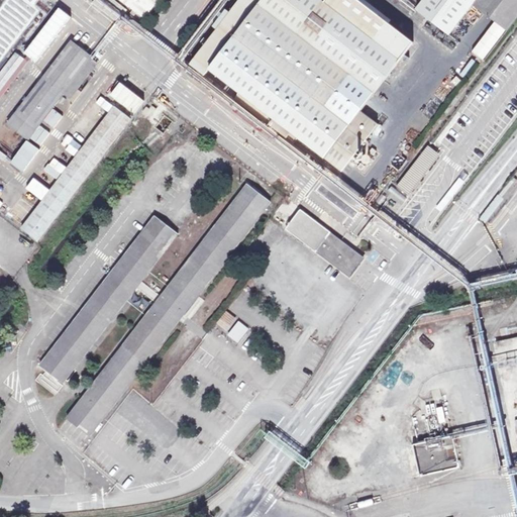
[(119,0),(144,18),(158,0),(119,0)]
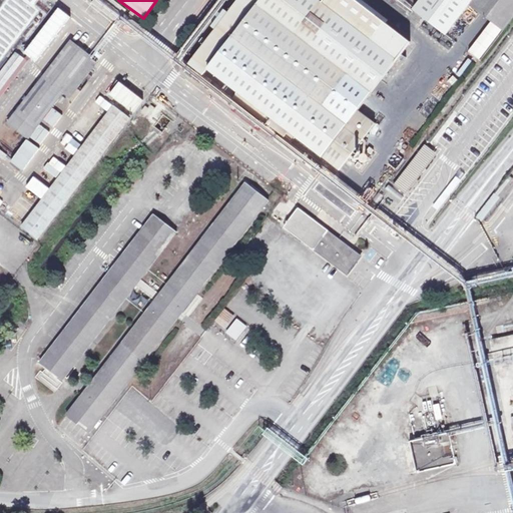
[(359,110),(411,42),(356,0),(238,0),(228,13),(216,29),(193,58),(237,92),(295,136),(340,170),(376,122),(359,110)]
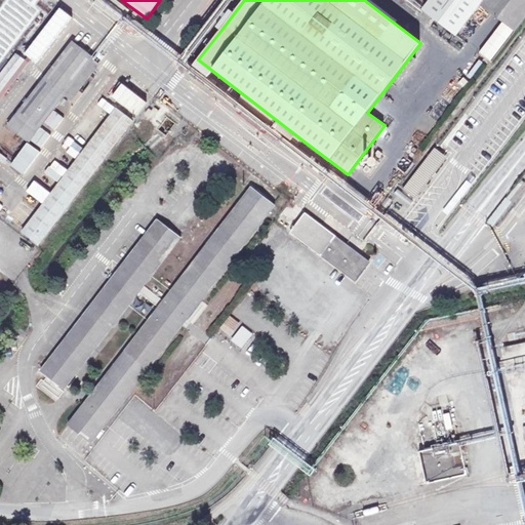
[(430,0),(422,9),(457,35),(481,5),(484,0),(430,0)]
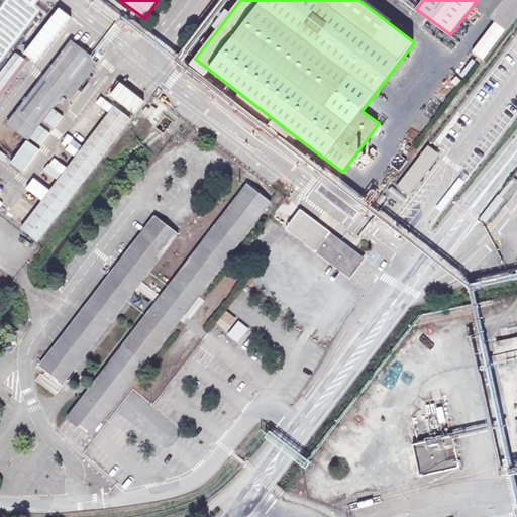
[(516,0),(477,0),(474,5),(508,31),(516,18),(516,0)]
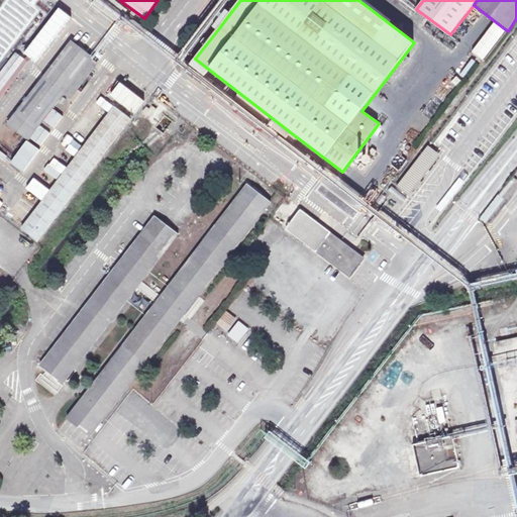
[(218,29),(230,13),(223,7),(214,20),(217,22),(214,26),(218,29)]
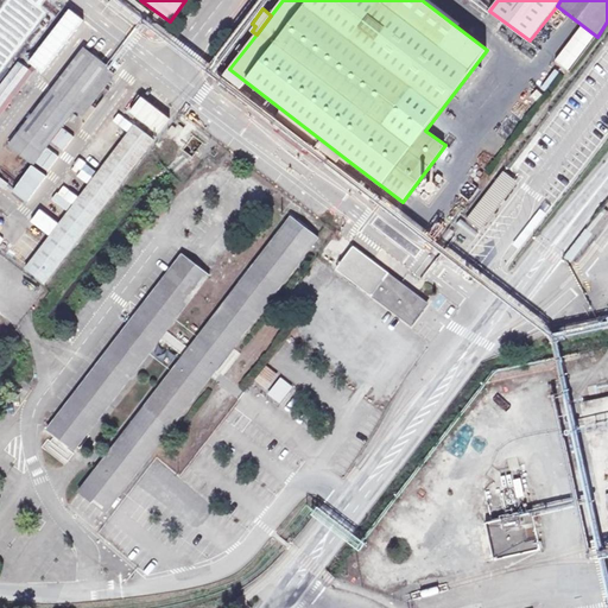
[(36,44),(54,57),(77,26),(61,13),(36,44)]
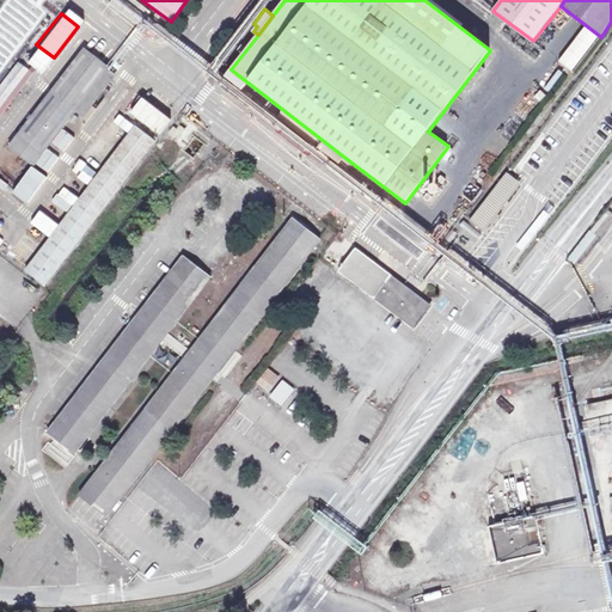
[(86,48),(18,135),(42,154),(109,66),(86,48)]
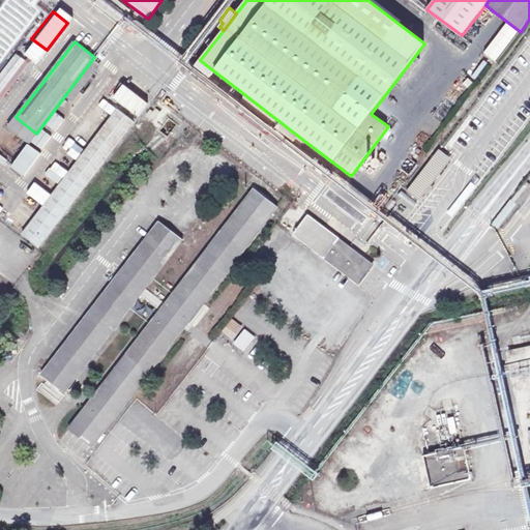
[(0,104),(30,64),(16,53),(0,72),(0,104)]
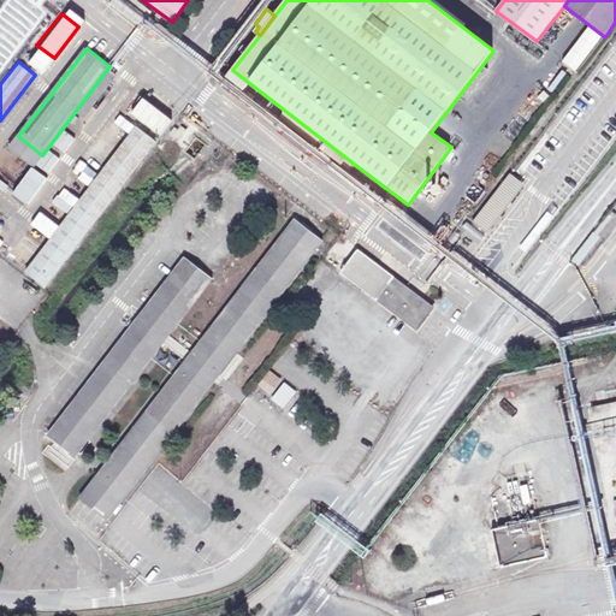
[(129,112),(160,136),(172,120),(141,96),(129,112)]
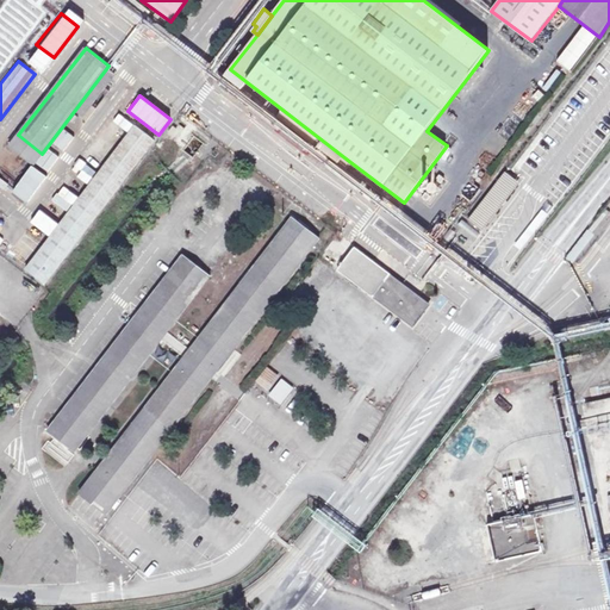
[(350,162),(282,110),(277,117),(344,169),(350,162)]
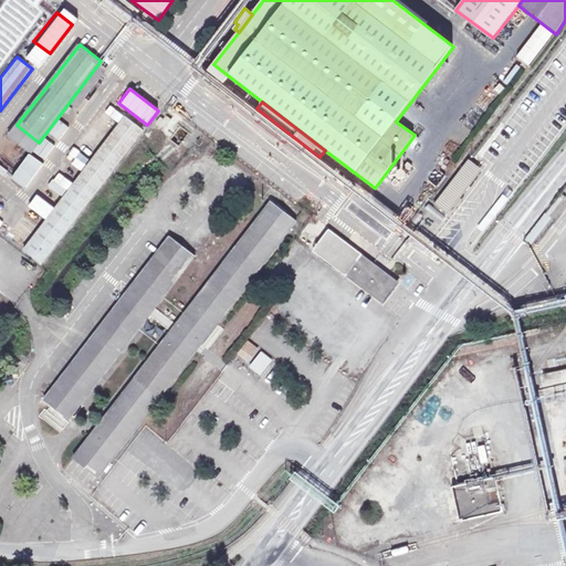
[(144,129),(126,116),(23,251),(42,264),(144,129)]
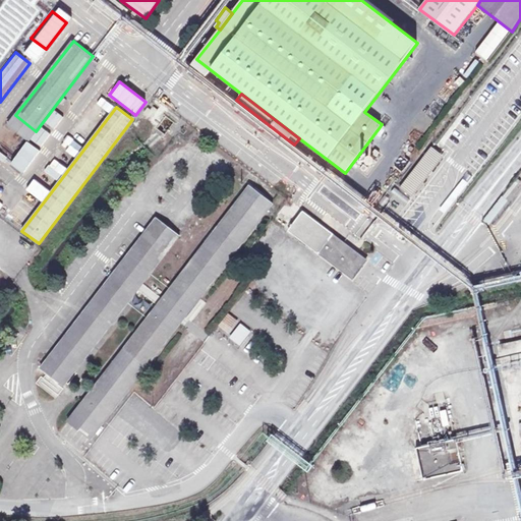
[(243,109),(239,114),(258,129),(263,123),(243,109)]
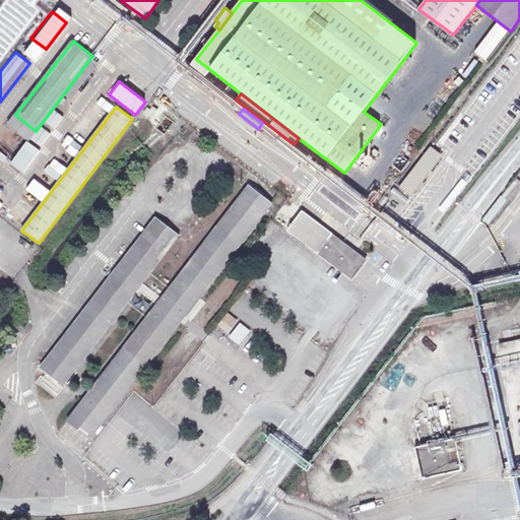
[(55,128),(61,115),(53,112),(47,124),(55,128)]
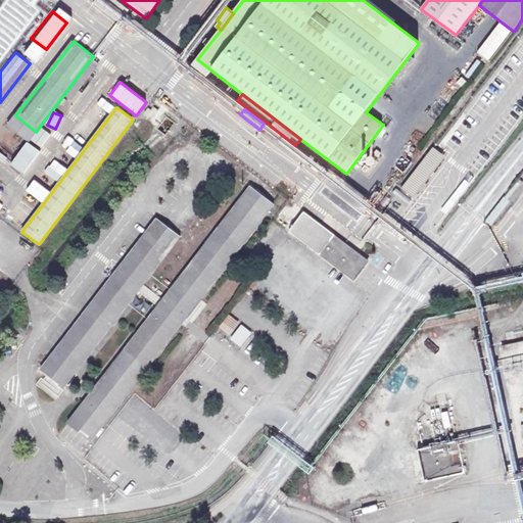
[(36,132),(15,115),(8,126),(28,142),(36,132)]
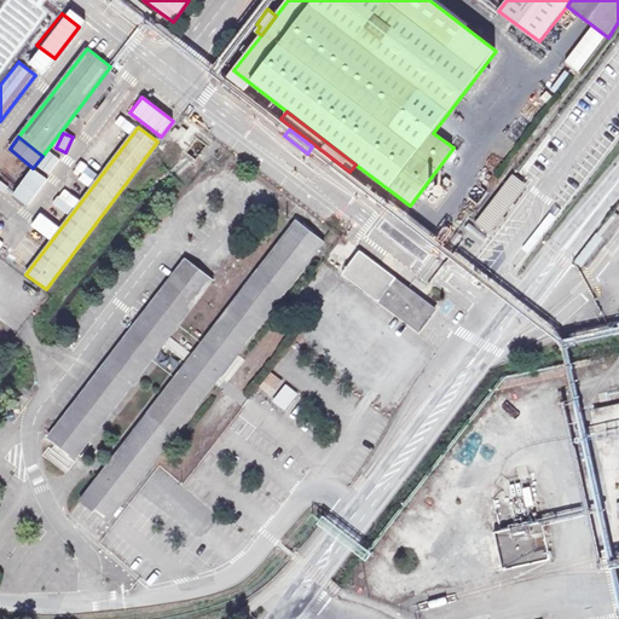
[(91,181),(97,173),(81,161),(75,169),(91,181)]
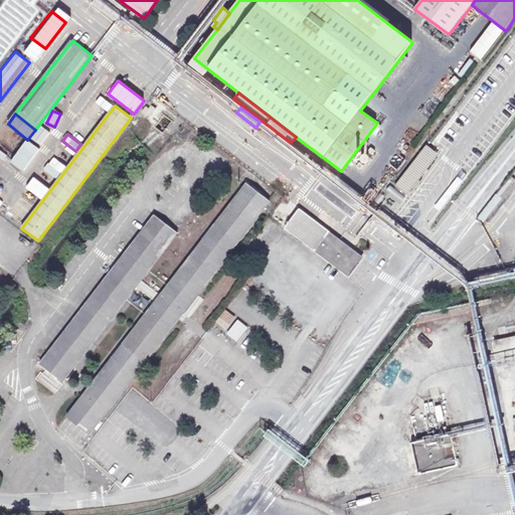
[(22,172),(39,149),(26,139),(9,162),(22,172)]
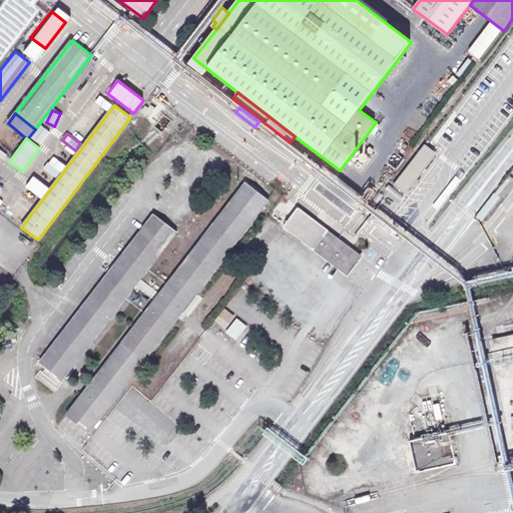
[(280,145),(300,160),(304,154),(284,139),(280,145)]
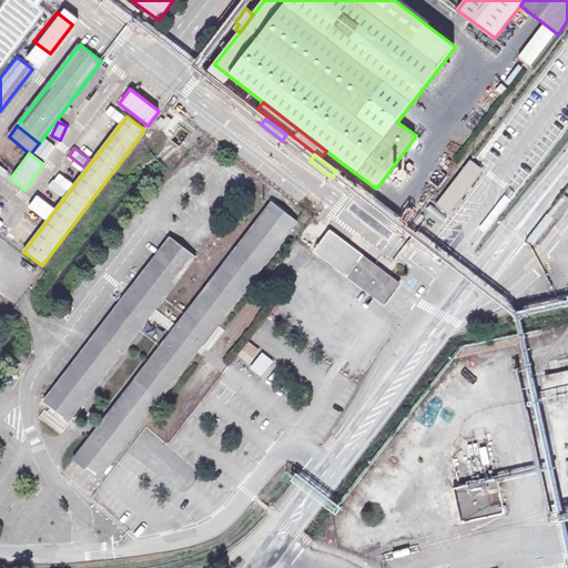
[(447,214),(483,169),(472,160),(436,205),(447,214)]
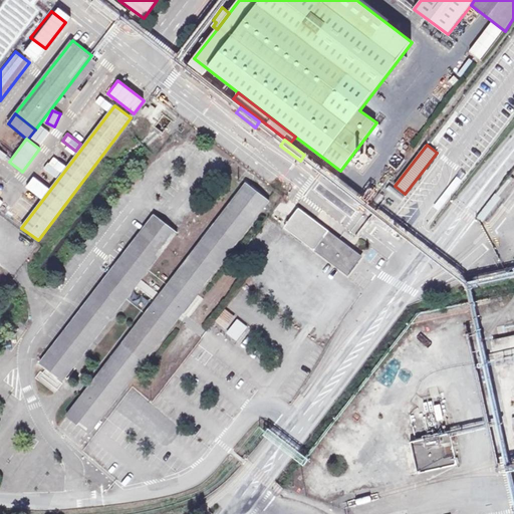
[(499,196),(511,181),(508,179),(496,194),(499,196)]
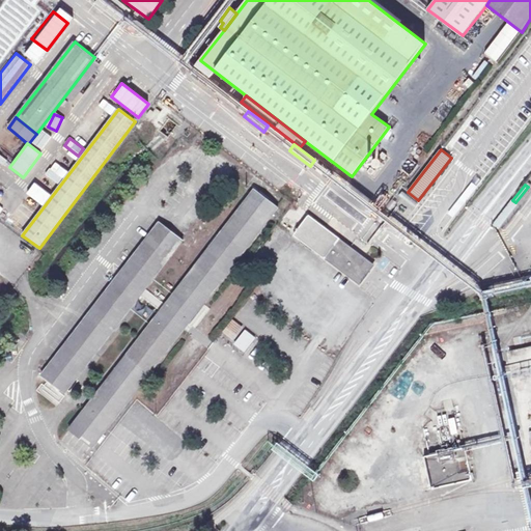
[(70,430),(91,448),(278,206),(256,190),(70,430)]
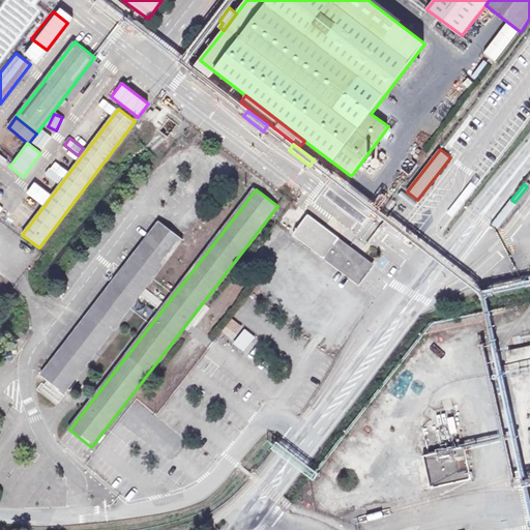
[(497,229),(517,204),(514,202),(511,200),(510,199),(491,225),(497,229)]
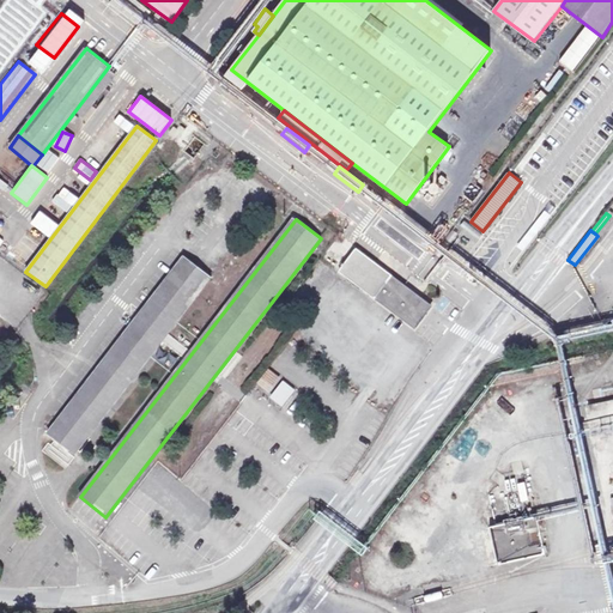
[(337,273),(414,329),(432,304),(354,248),(337,273)]
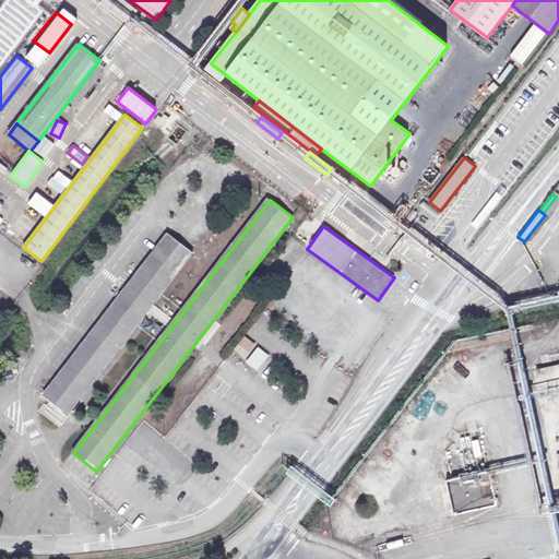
[(44,396),(68,414),(192,252),(169,234),(44,396)]
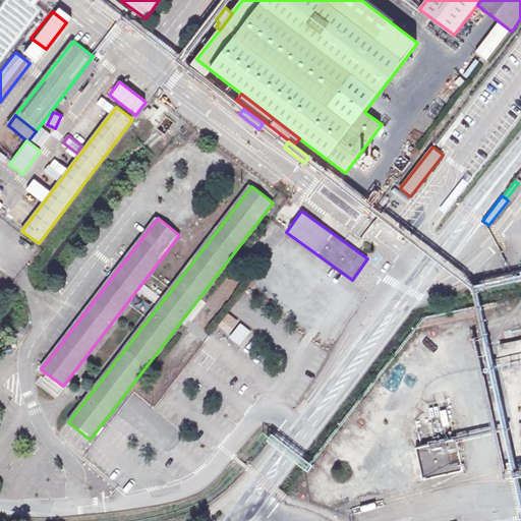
[(328,226),(343,237),(345,233),(342,231),(331,222),(328,226)]
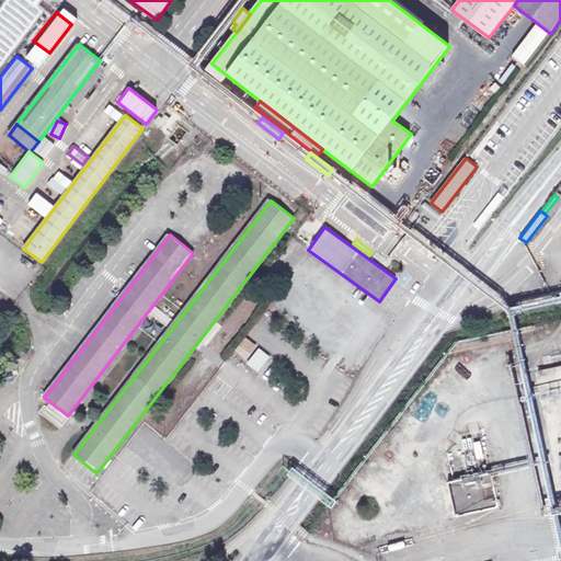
[(375,241),(368,249),(371,251),(375,247),(392,261),(386,268),(389,271),(398,259),(375,241)]
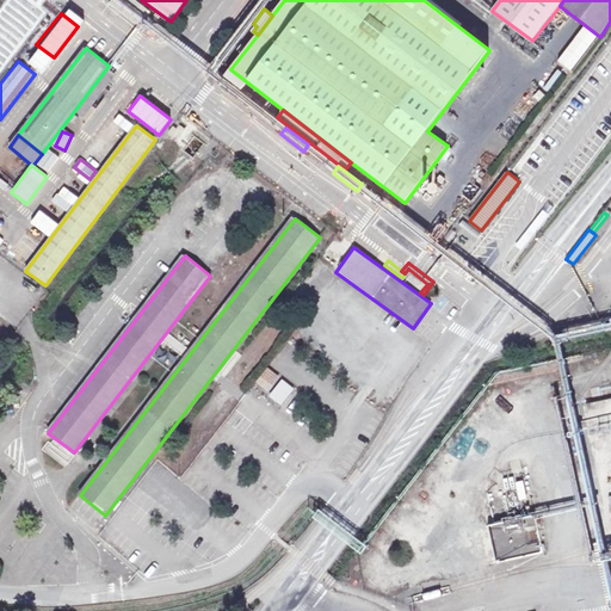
[(405,273),(402,278),(420,292),(427,284),(408,269),(405,273)]
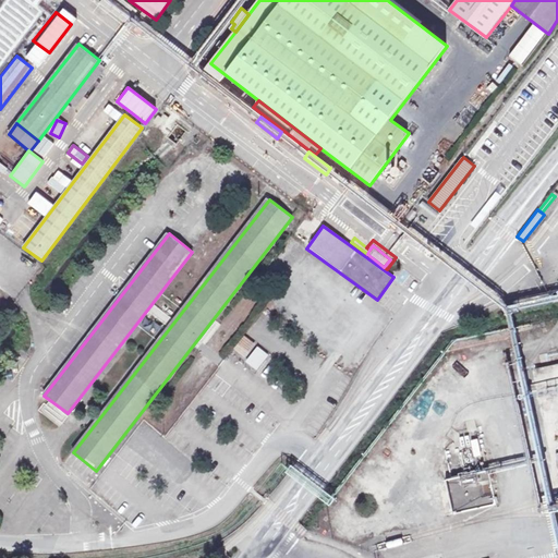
[(243,336),(233,351),(245,359),(255,343),(243,336)]
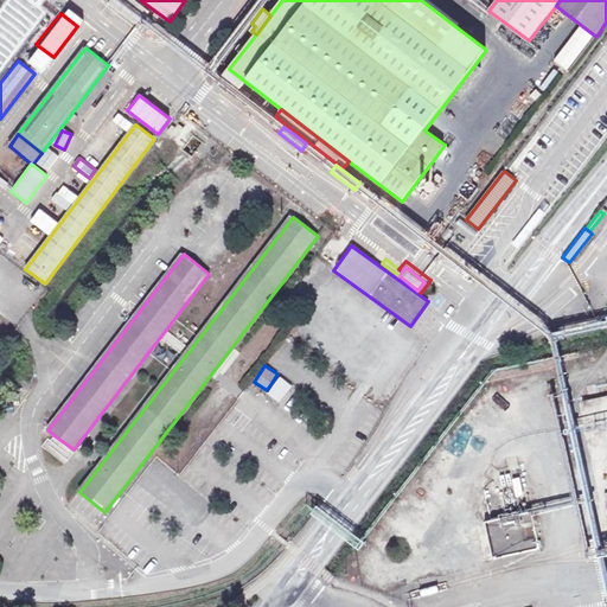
[(278,404),(293,387),(280,376),(266,394),(278,404)]
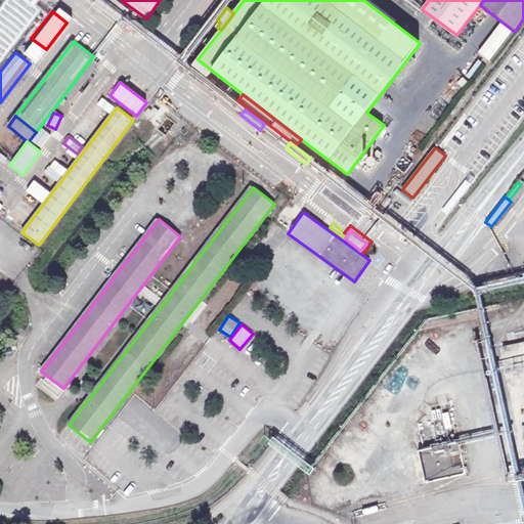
[(410,474),(411,472),(410,469),(409,468),(408,466),(407,464),(405,463),(404,462),(403,462),(400,461),(398,461),(396,462),(394,462),(392,464),(390,465),(389,467),(388,469),(388,470),(388,472),(388,474),(388,475),(389,478),(390,479),(391,481),(393,483),(395,483),(396,484),(398,484),(400,484),(401,484),(402,484),(405,483),(406,482),(408,480),(409,478),(410,476),(410,474)]
